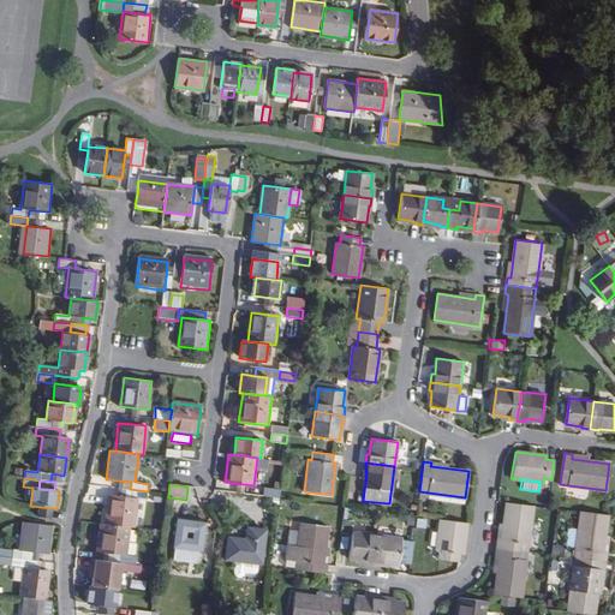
[(263,496),(279,499),(280,489),(264,487),(263,496)]
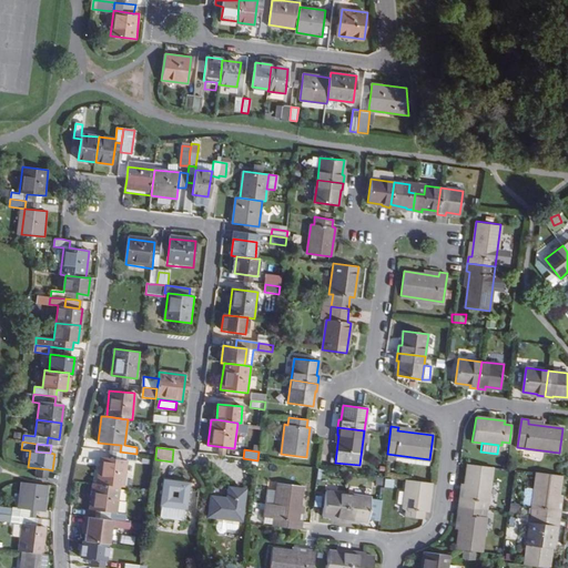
[(119,459),(101,458),(98,484),(119,486),(123,487),(127,460),(135,462),(137,454),(120,452),(119,459)]
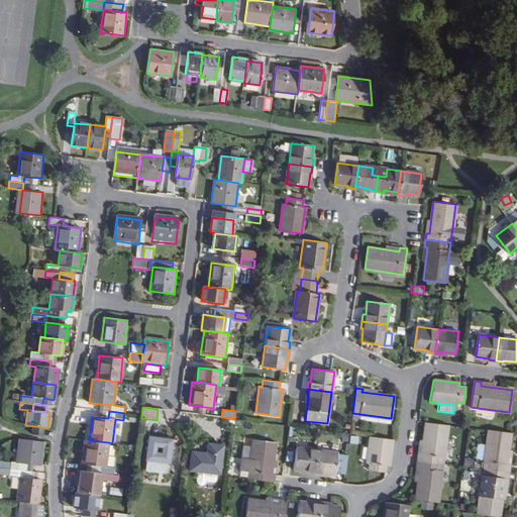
[(444,463),(449,426),(426,423),(422,453),(419,453),(418,459),(444,463)]
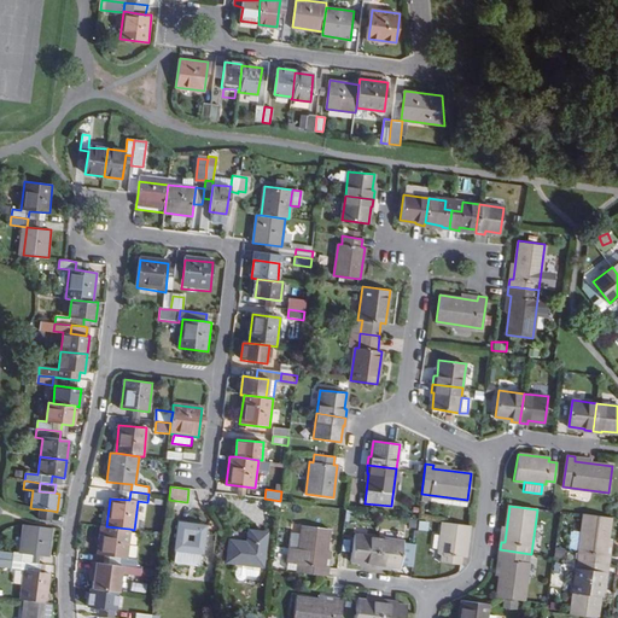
[(51,520),(52,511),(41,509),(40,519),(51,520)]
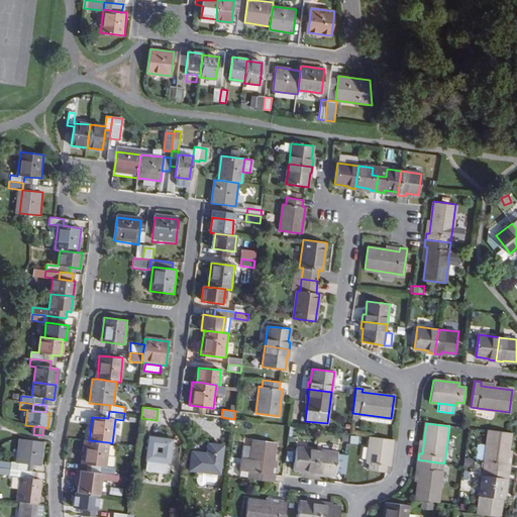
[(489,431),(484,469),(509,472),(510,466),(507,464),(511,434),(489,431)]
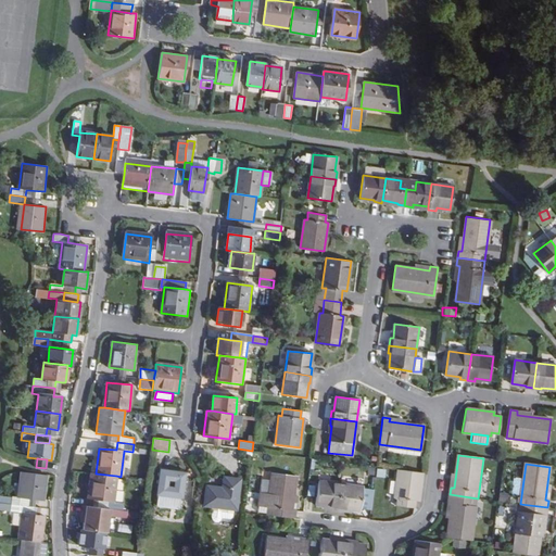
[(418,501),(421,472),(399,469),(395,497),(397,497),(397,505),(414,507),(415,500),(418,501)]
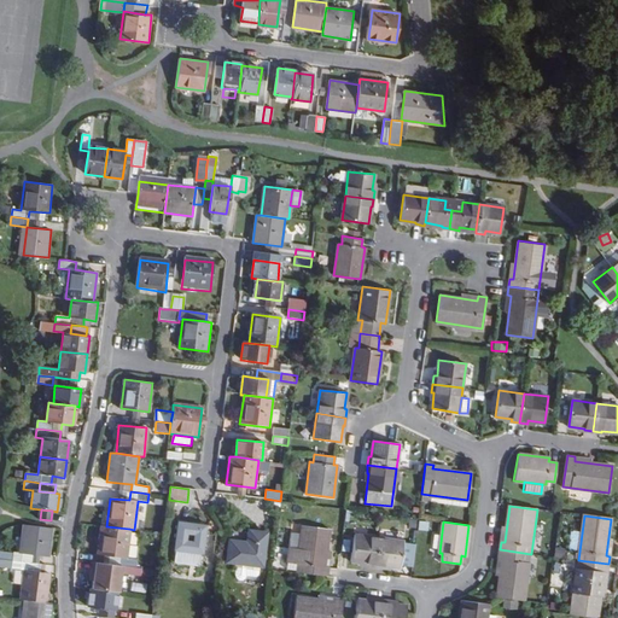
[(208,526),(178,523),(174,552),(176,553),(174,565),(199,569),(200,555),(203,555),(208,526)]
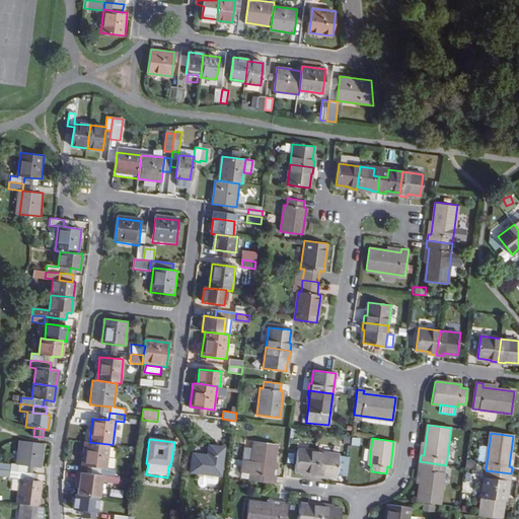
[(20,441),(17,464),(0,462),(0,468),(32,472),(32,466),(41,467),(44,444),(20,441)]
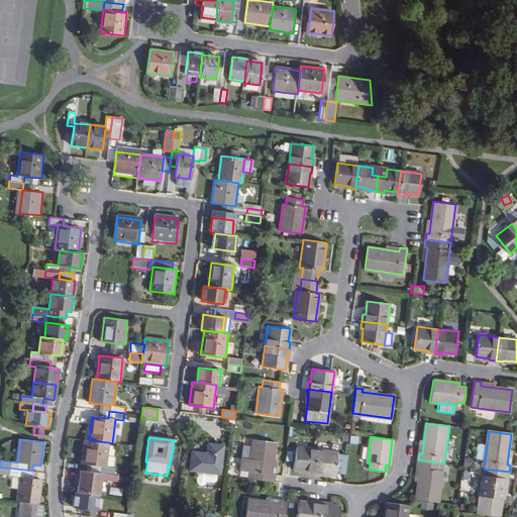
[(113,468),(105,467),(108,442),(89,440),(85,439),(82,463),(89,464),(99,466),(98,473),(113,474),(113,468)]
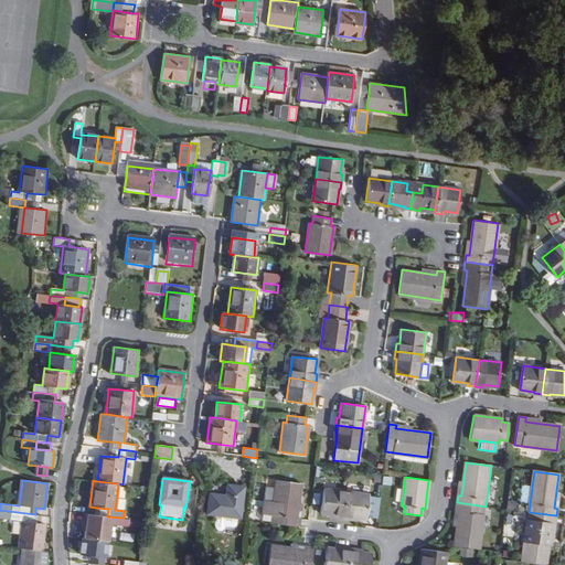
[(296,519),(300,483),(276,480),(275,488),(274,502),(264,501),(262,515),(272,515),(270,523),(299,528),(300,519),(296,519)]
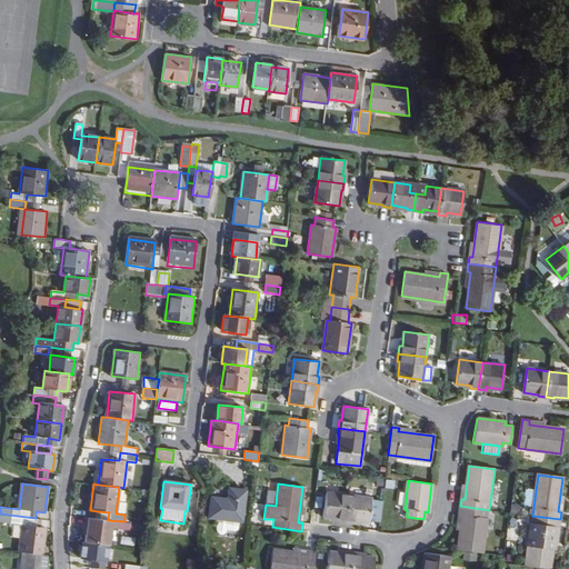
[(226,509),(209,507),(208,519),(218,520),(239,523),(241,523),(245,492),(228,490),(226,509)]
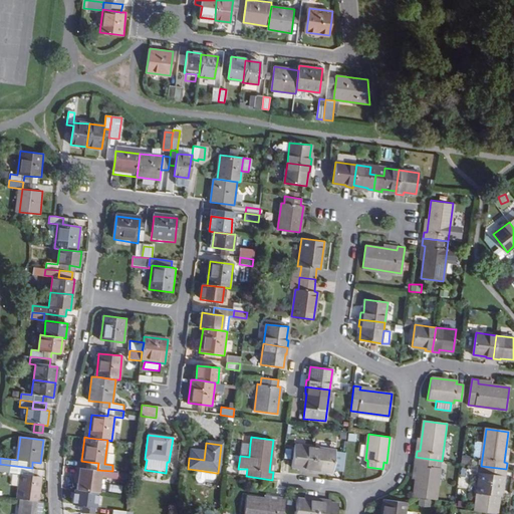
[(249,457),(250,444),(242,443),(240,456),(249,457)]
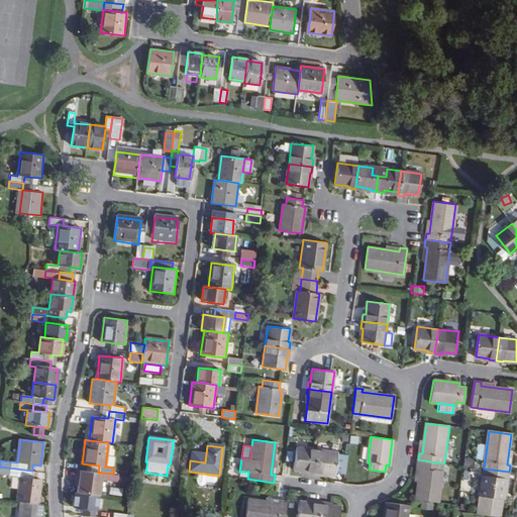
[(307,474),(313,475),(317,450),(296,447),(293,470),(307,472),(307,474)]
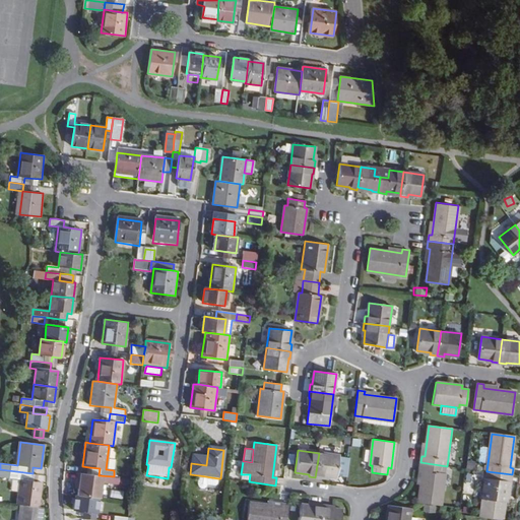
[(336,477),(339,455),(319,453),(315,477),(322,478),(322,476),(336,477)]
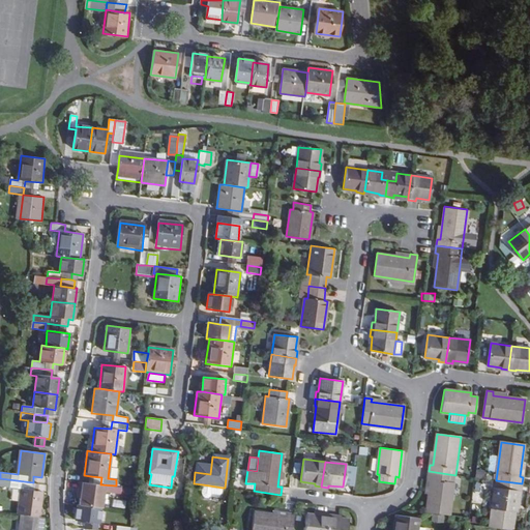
[(449,514),(455,475),(429,471),(428,479),(431,479),(427,511),(449,514)]
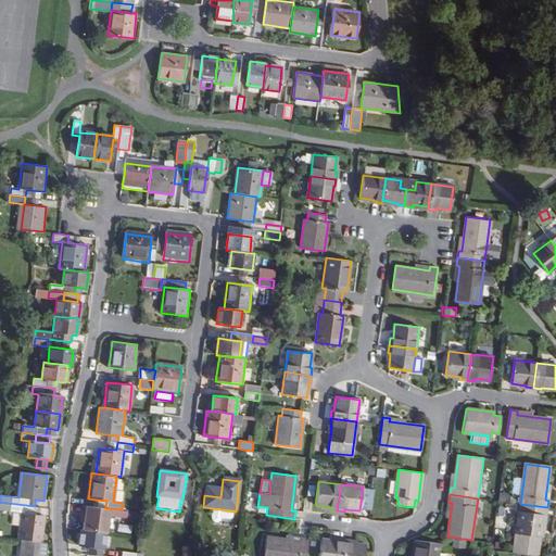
[(0,509),(22,513),(19,539),(22,540),(41,542),(45,515),(40,515),(40,507),(35,506),(0,502),(0,509)]
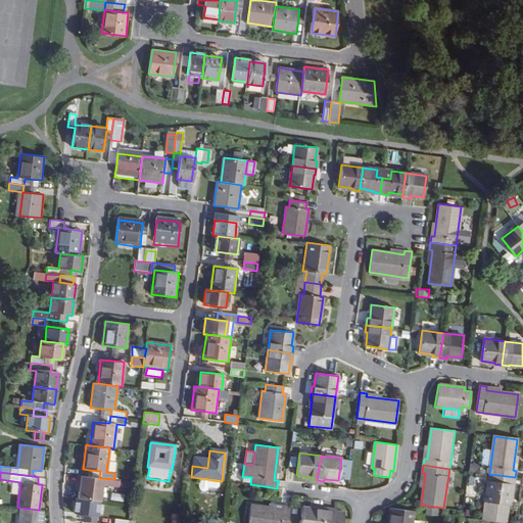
[(483,521),(501,522),(502,522),(506,522),(511,491),(513,491),(515,477),(489,474),(483,521)]
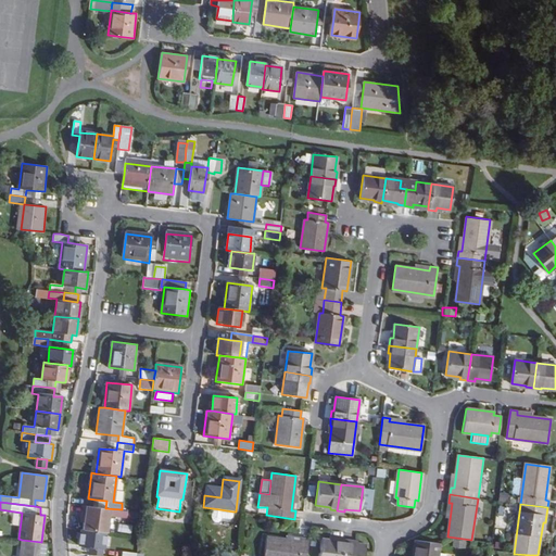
[(95,507),(85,506),(84,516),(86,516),(85,530),(105,532),(106,533),(109,516),(126,517),(126,510),(122,509),(105,508),(95,507)]
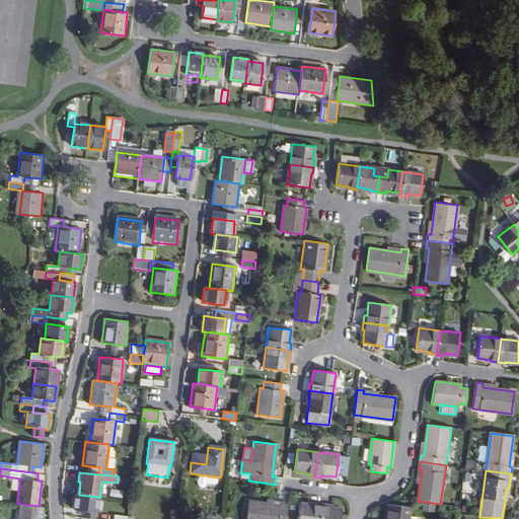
[(218,484),(218,477),(199,474),(197,483),(199,487),(201,489),(203,489),(206,487),(207,485),(215,486),(218,484)]
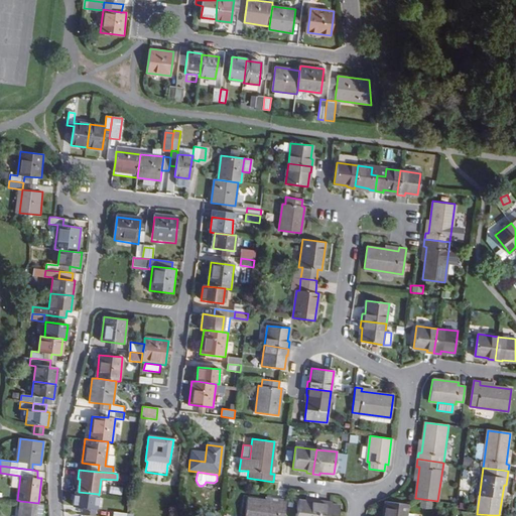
[(82,507),(96,509),(98,494),(79,492),(76,492),(74,507),(82,507)]
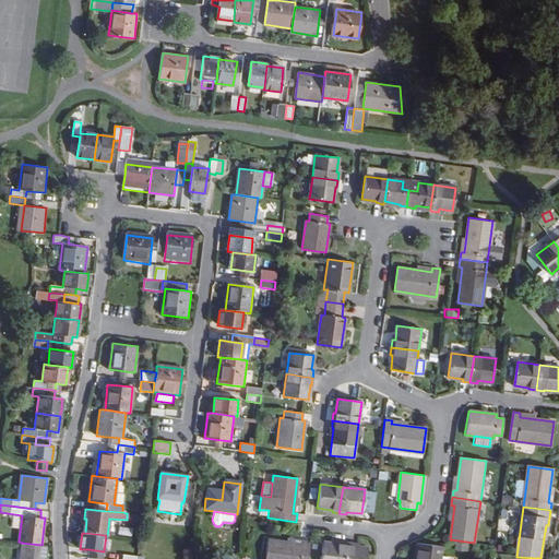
[(302,540),(302,545),(269,540),(265,558),(307,558),(310,542),(302,540)]
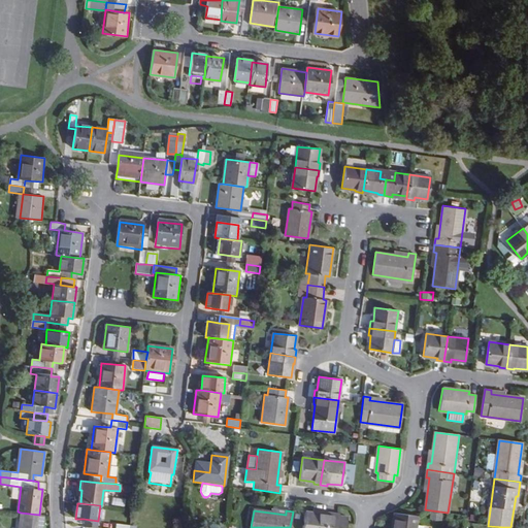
[(319,512),(319,514),(304,512),(302,527),(324,527),(326,512),(319,512)]
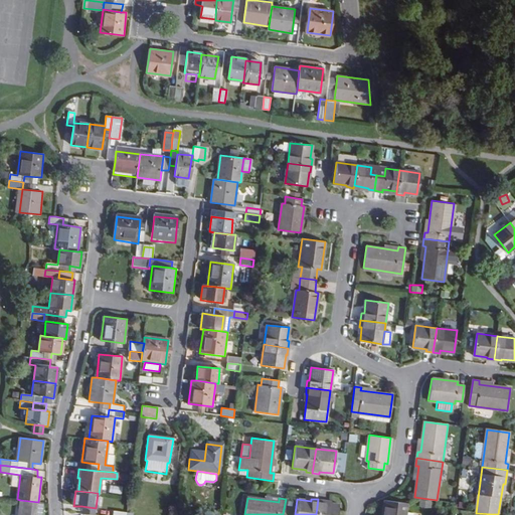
[(325,503),(326,500),(318,499),(316,514),(336,514),(338,504),(325,503)]
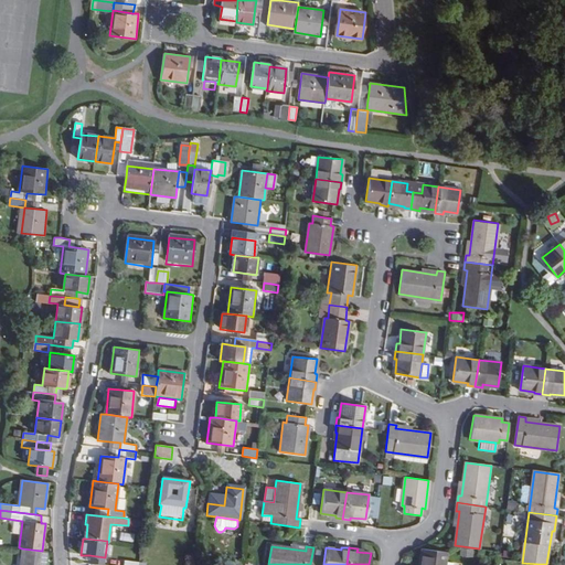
[(43,564),(45,551),(42,551),(22,548),(20,564),(43,564)]
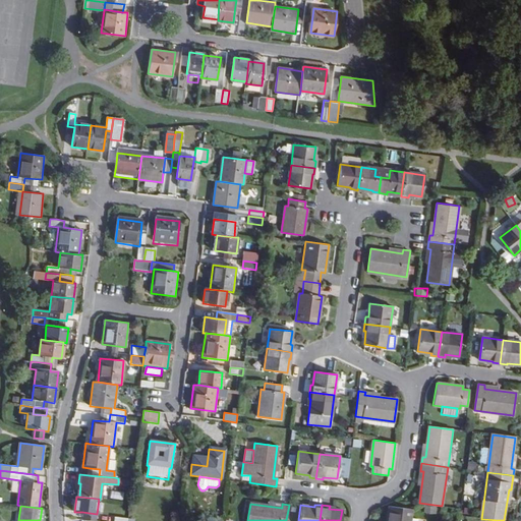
[(409,520),(410,518),(411,509),(389,506),(387,520),(409,520)]
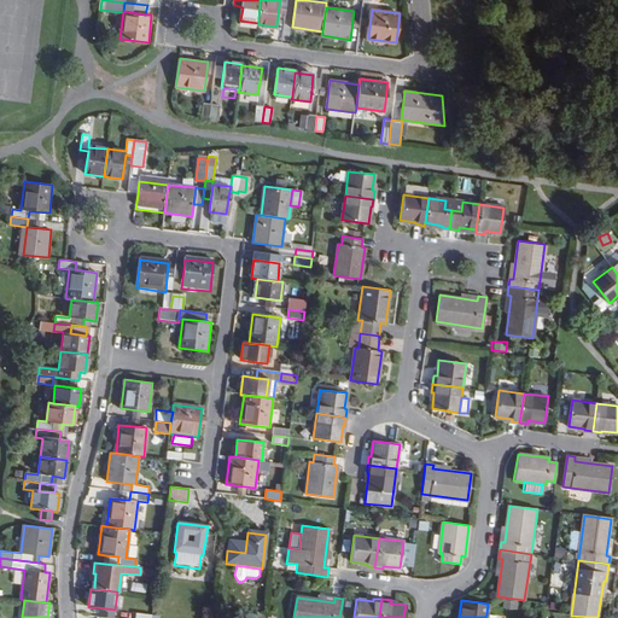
All buildings are outlined.
